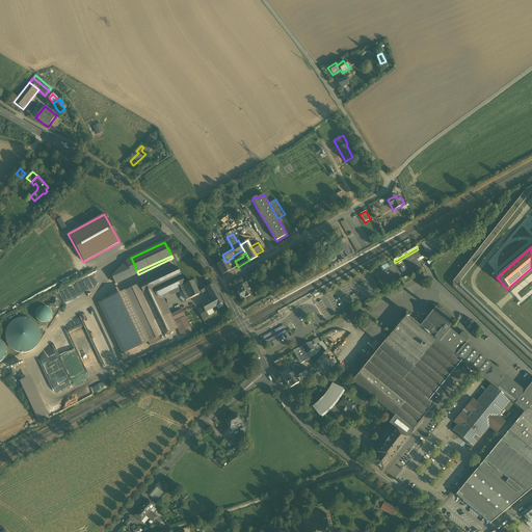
[(137,271),(131,258),(125,261),(111,277),(115,285),(138,274),(137,271)]
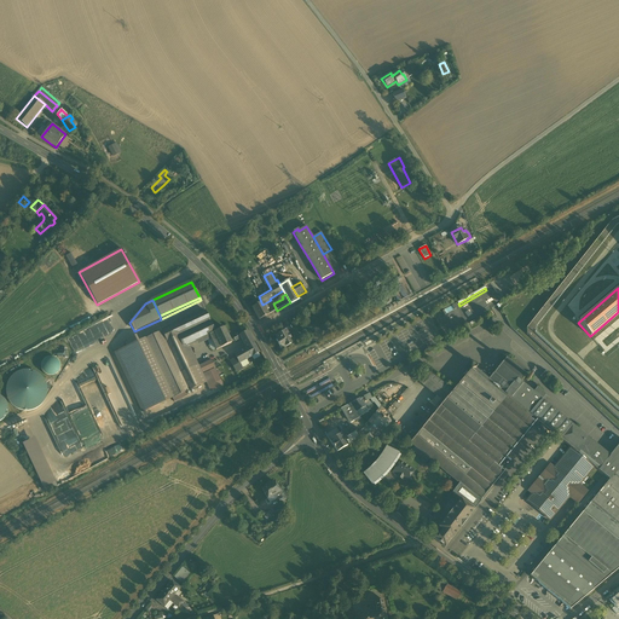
[(264,307),(262,305),(261,302),(252,308),(259,320),(268,314),(266,311),(268,310),(266,306),(264,307)]
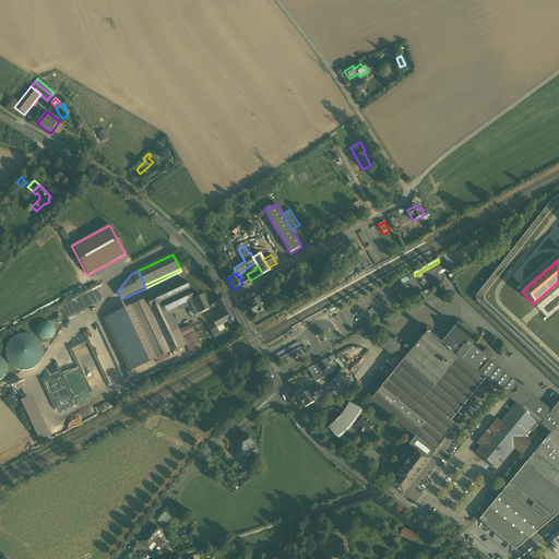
[(186,346),(182,337),(181,337),(179,331),(175,333),(165,312),(176,307),(177,309),(189,304),(189,302),(193,300),(194,300),(186,281),(131,307),(156,359),(168,354),(186,346)]
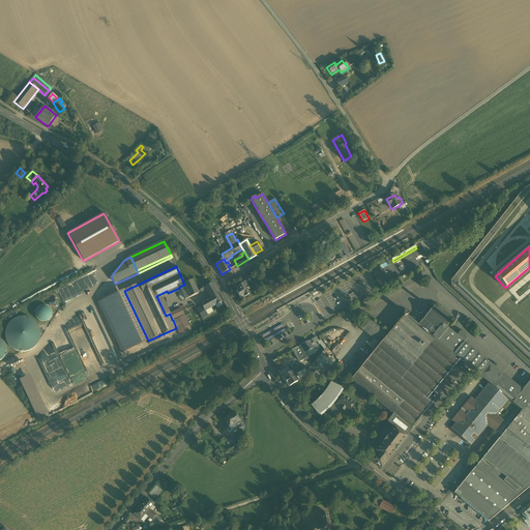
[(79,281),(58,290),(63,300),(83,292),(79,284),(80,284),(79,281)]
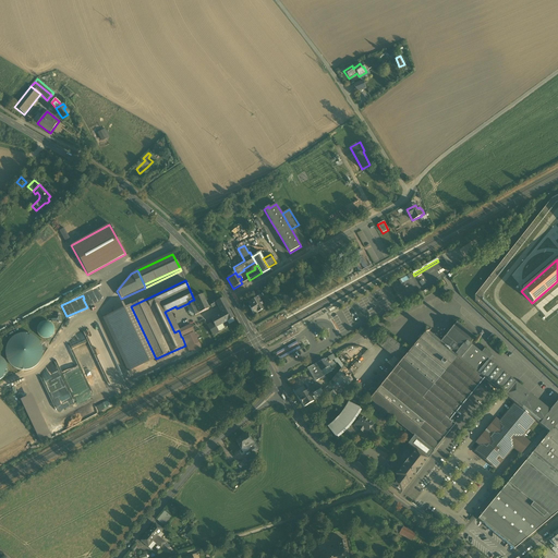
[(193,300),(199,314),(208,310),(202,295),(194,300),(193,300)]
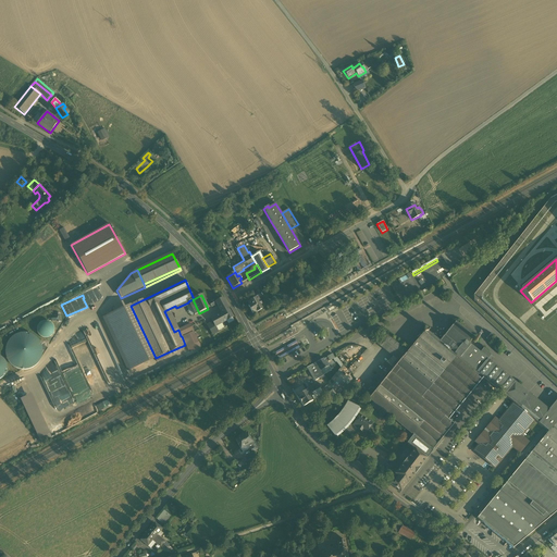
[(248,307),(252,316),(261,310),(259,306),(261,305),(257,298),(255,299),(248,304),(249,306),(248,307)]
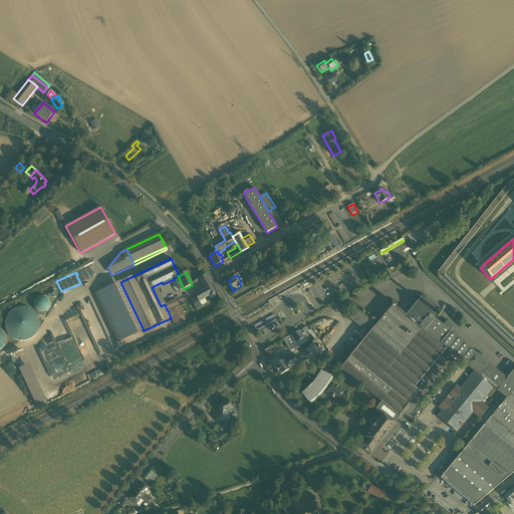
[(180,291),(184,289),(178,276),(174,278),(174,279),(175,281),(179,290),(180,291)]
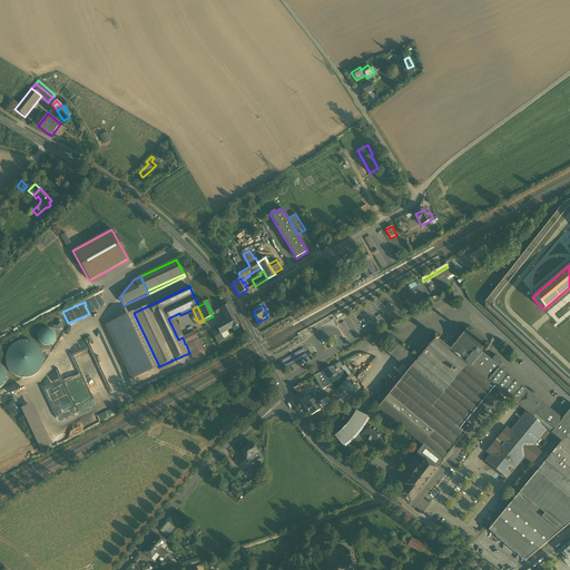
[(223,313),(226,318),(233,314),(229,308),(223,313)]
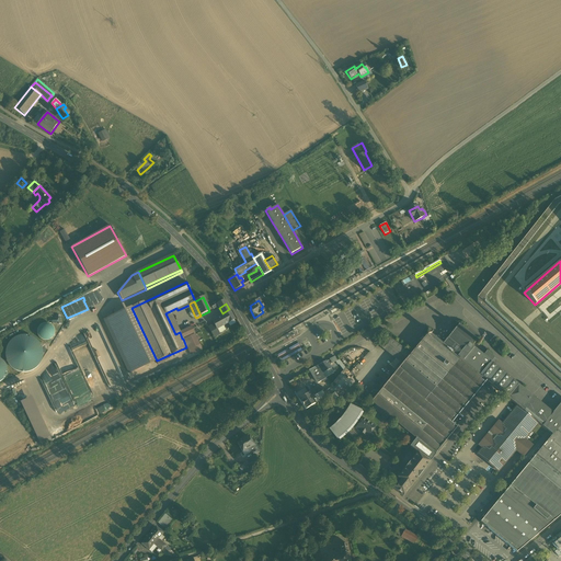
[(132,308),(104,320),(129,374),(157,361),(132,308)]
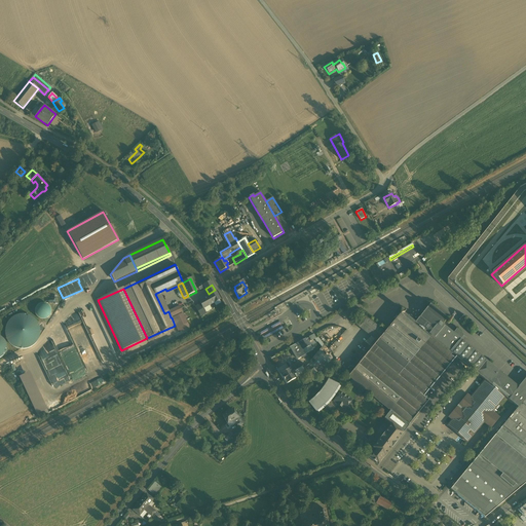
[(160,293),(166,291),(165,289),(155,294),(164,313),(168,311),(160,293)]
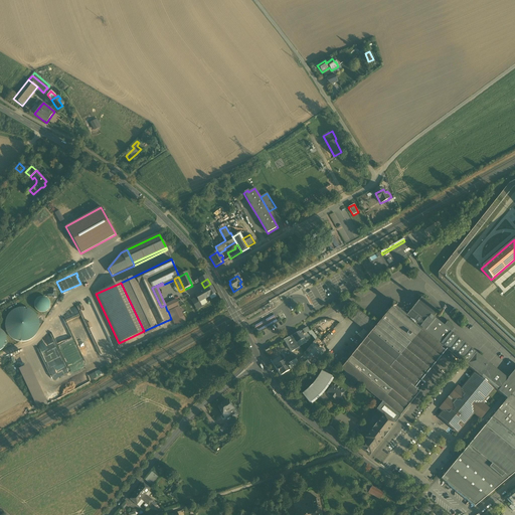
[(215,294),(210,284),(204,288),(205,290),(195,295),(197,298),(199,303),(205,299),(209,297),(214,294),(215,294)]
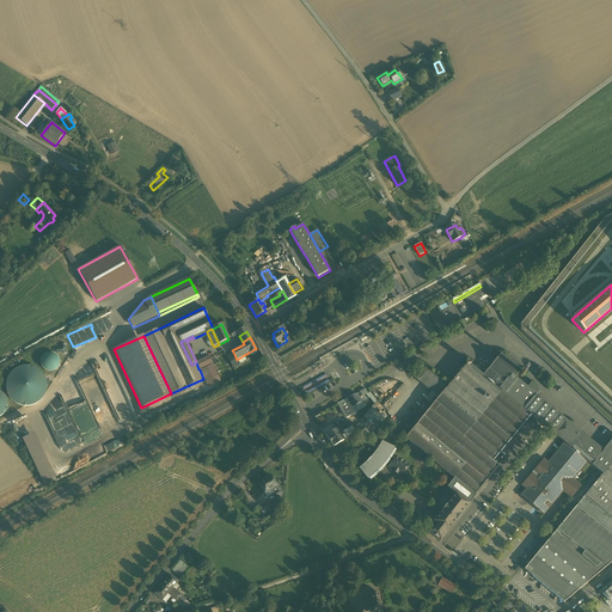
[(59,366),(60,363),(59,360),(57,357),(55,355),(51,354),(49,354),(46,354),(43,356),(42,359),(41,362),(41,366),(43,368),(46,371),(48,372),(51,372),(55,371),(57,369),(59,366)]
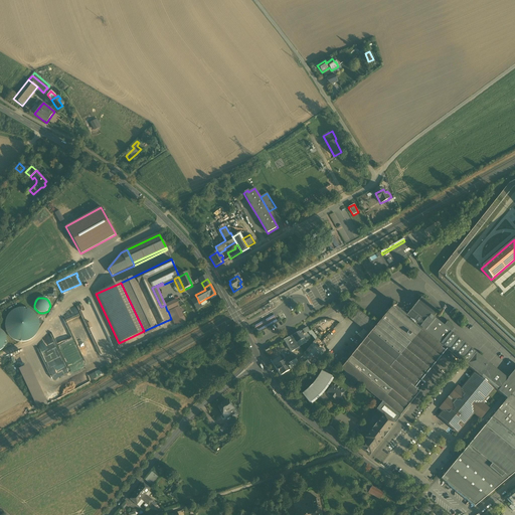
[(197,310),(202,307),(201,307),(199,303),(197,298),(191,301),(197,310)]
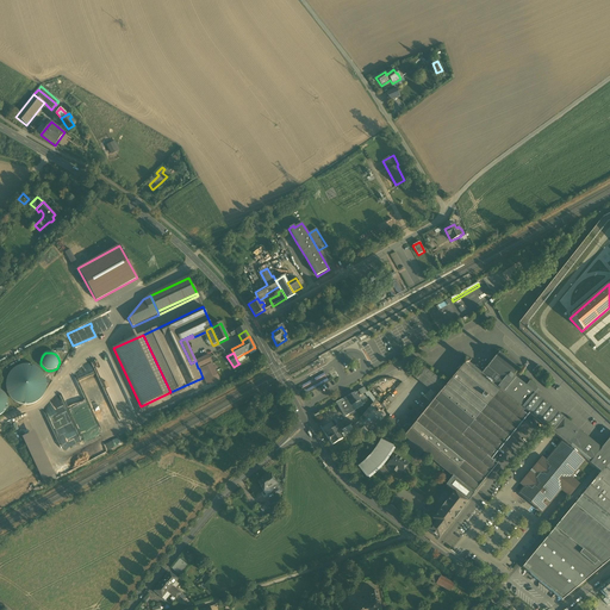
[(512,377),(518,369),(505,359),(498,353),(481,374),(530,415),(543,425),(562,441),(570,448),(582,434),(536,396),(539,392),(528,383),(526,387),(512,377)]
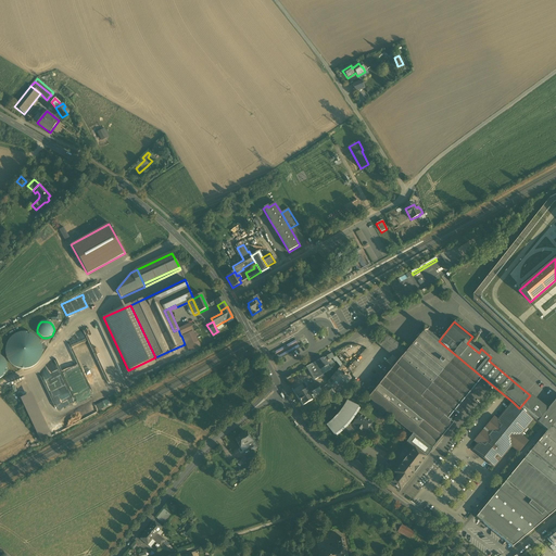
[(178,329),(180,336),(181,336),(193,330),(190,324),(178,329)]
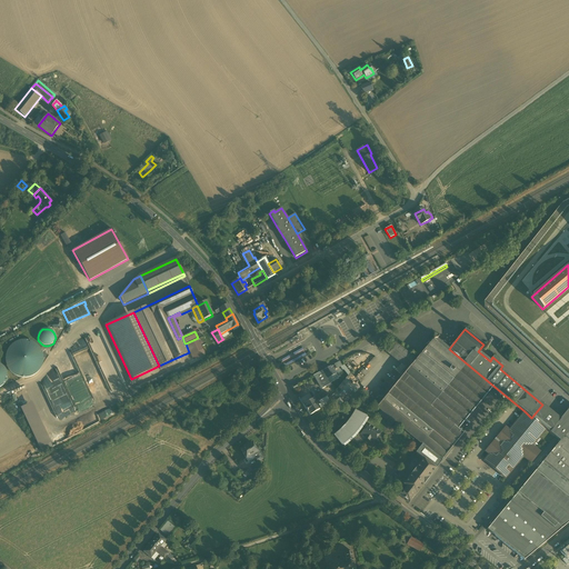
[(475,332),(471,335),(483,345),(486,342),(475,332)]
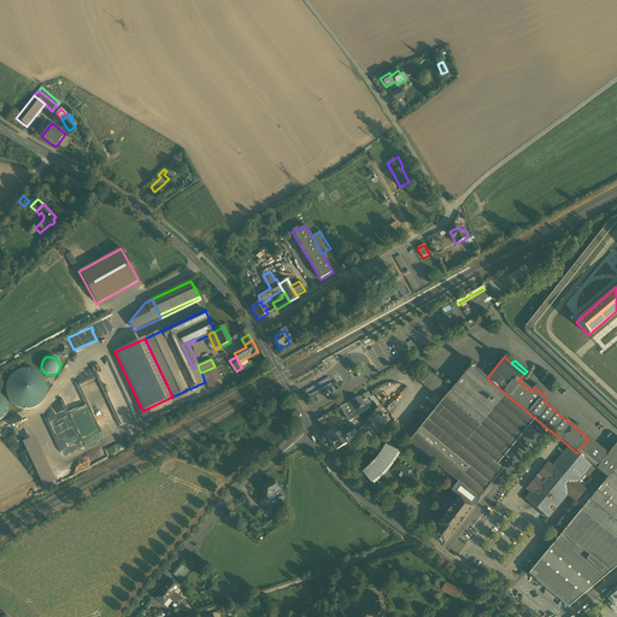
[(458,482),(479,499),(503,470),(497,465),(516,442),(534,421),(536,419),(487,378),(474,368),(472,368),(471,369),(470,368),(451,389),(444,399),(477,428),(466,440),(454,456),(469,468),(458,482)]
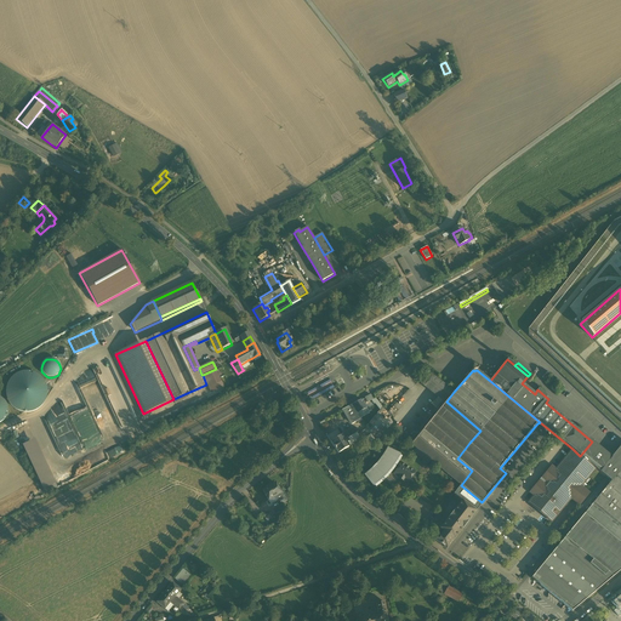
[(6,392),(7,399),(12,406),(18,411),(27,412),(34,411),(41,406),(46,399),(47,392),(46,383),(41,377),(34,372),(27,371),(18,372),(12,377),(7,383),(6,392)]
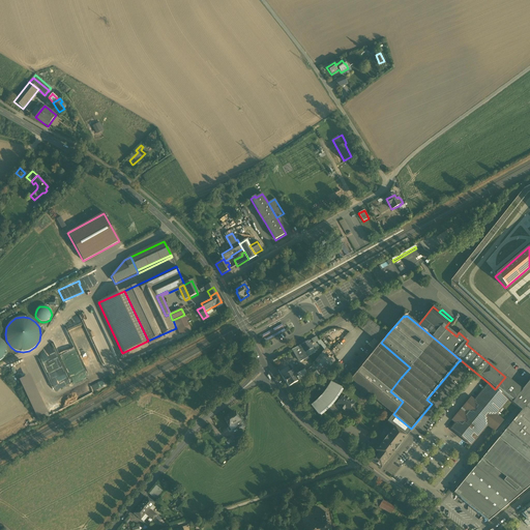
[(360,326),(379,341),(381,343),(387,334),(366,318),(360,326)]
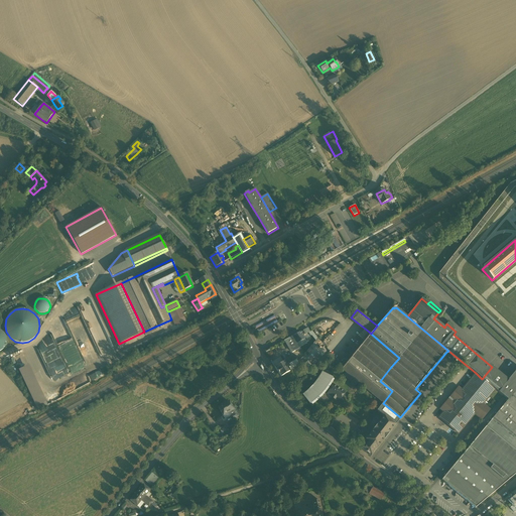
[(174,320),(177,319),(173,310),(168,312),(170,316),(173,321),(174,320)]
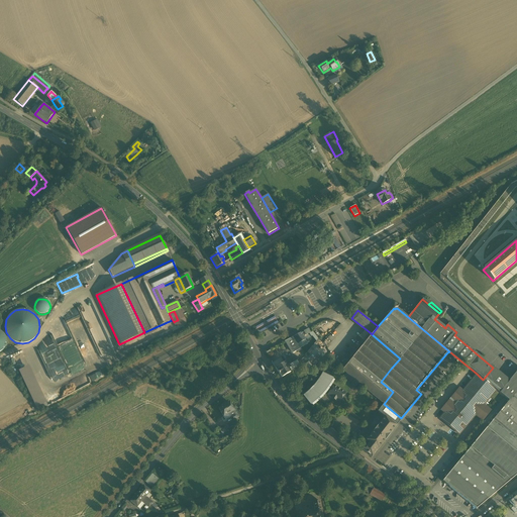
[(175,321),(174,322),(176,327),(187,322),(184,317),(182,319),(178,320),(175,321)]
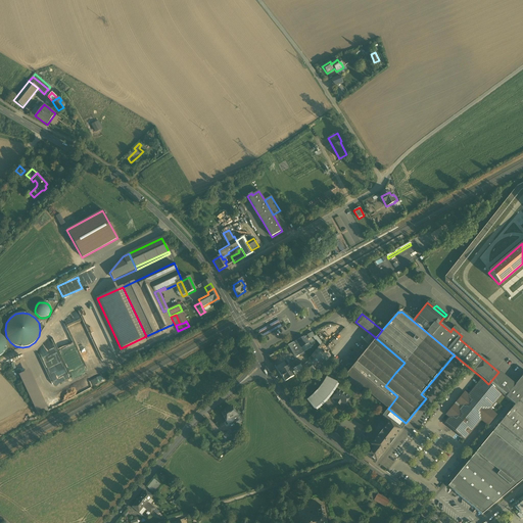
[(364,341),(368,344),(374,336),(355,322),(354,323),(369,335),(364,341)]
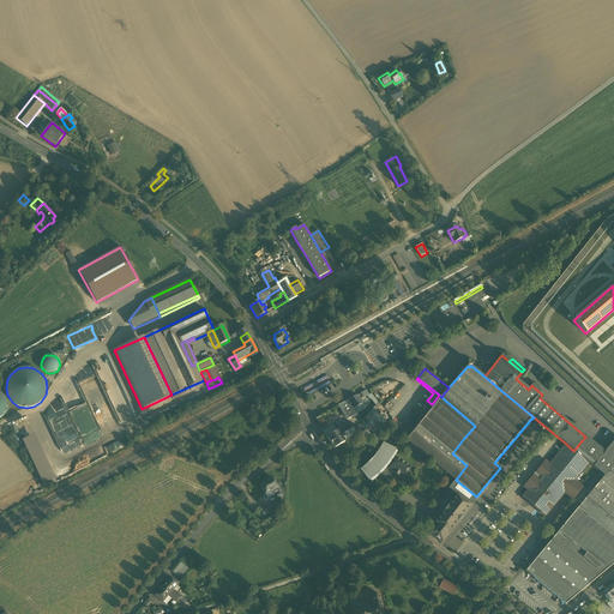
[(185,389),(172,395),(173,399),(186,393),(185,389)]
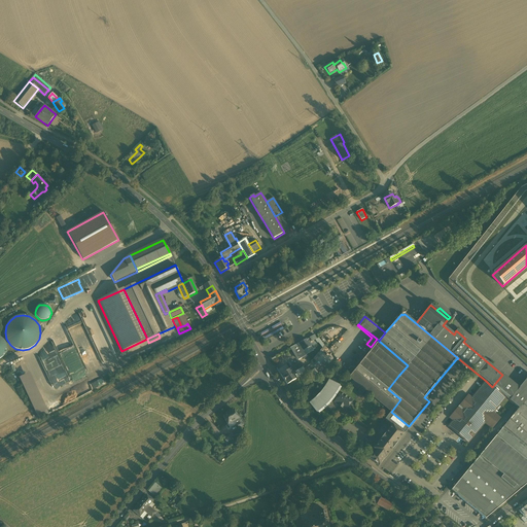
[(357,366),(379,341),(377,339),(371,347),(361,358),(355,364),(357,366)]
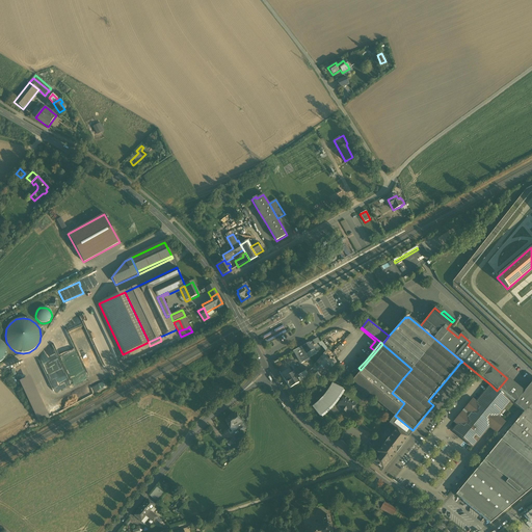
[(301,347),(309,357),(317,353),(310,343),(301,347)]
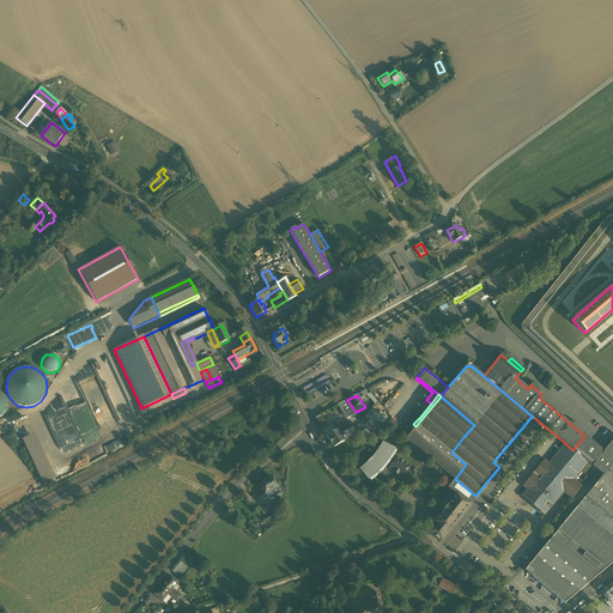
[(425,455),(455,479),(466,465),(451,453),(463,437),(474,425),(441,396),(416,426),(406,438),(406,439),(411,443),(420,450),(425,455)]
